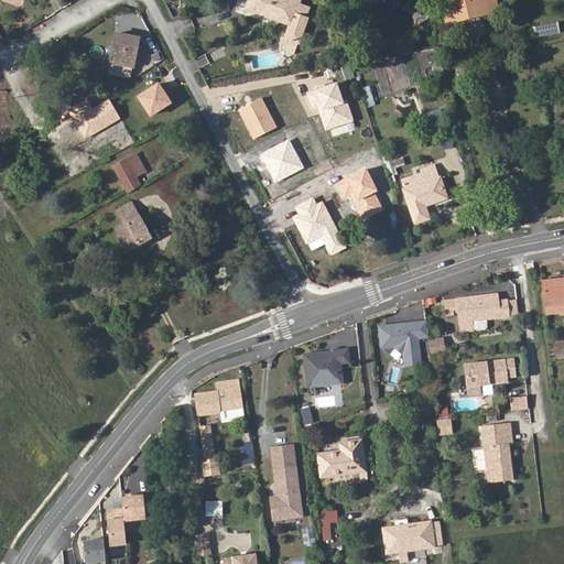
[(255,0),(251,12),(293,28),(289,41),(291,42),(301,45),(308,21),(297,17),(299,12),(302,2),(295,0),(255,0)]
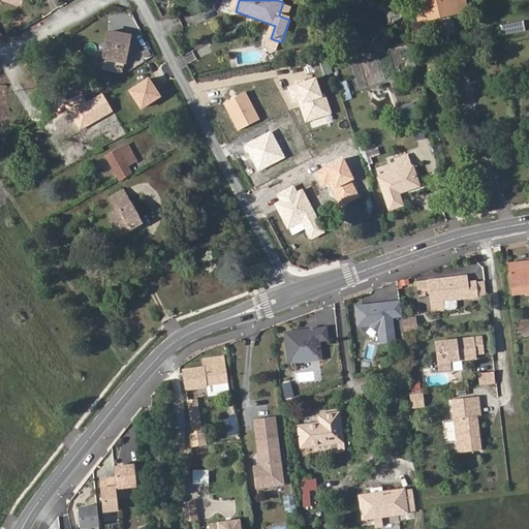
[(459,10),(456,0),(423,0),(416,2),(418,11),(424,10),(426,20),(459,10)]
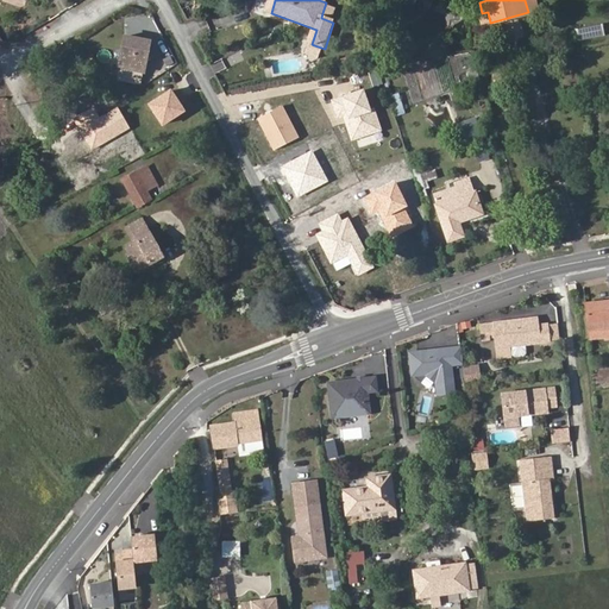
[(339,7),(326,2),(322,13),(336,18),(339,7)]
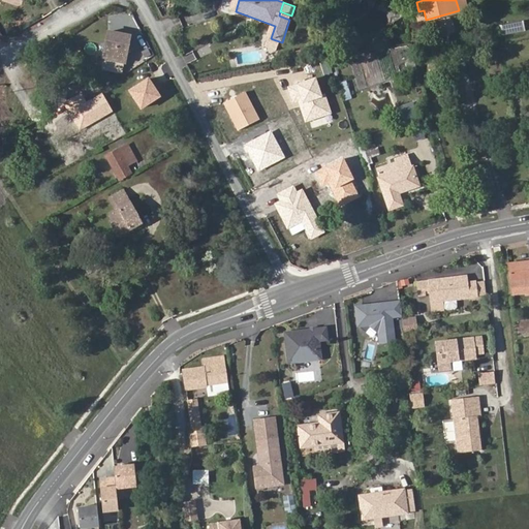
[(518,25),(495,29),(497,38),(520,34),(518,25)]
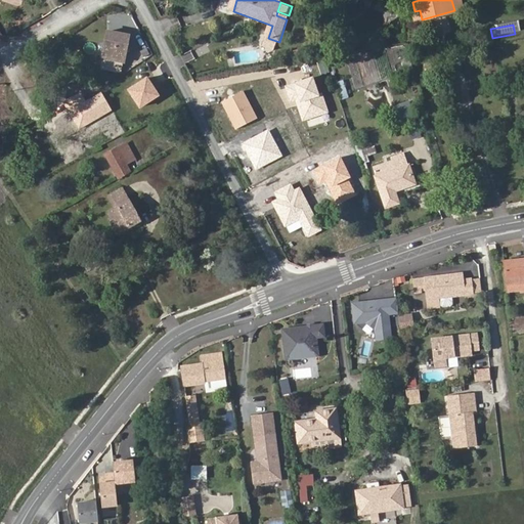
[(131,37),(110,33),(103,58),(125,63),(131,37)]
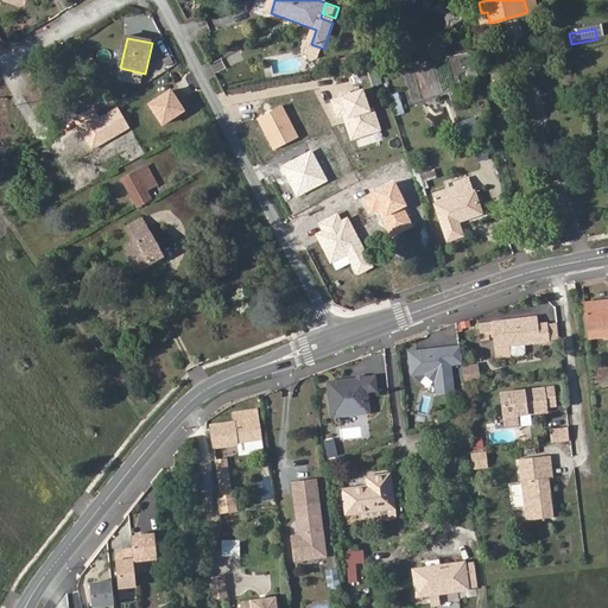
[(321,59),(324,49),(314,45),(310,56),(321,59)]
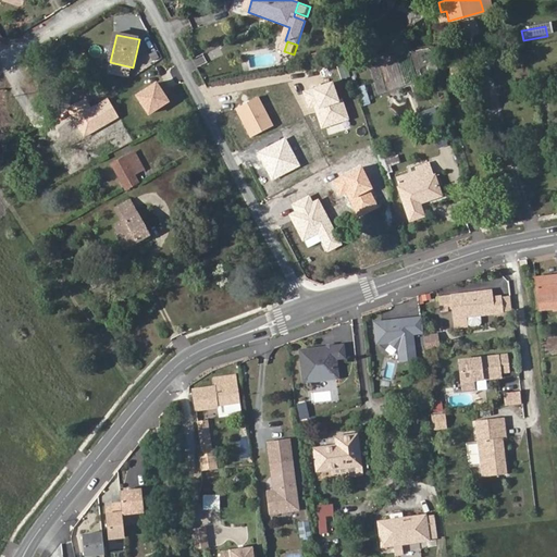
[(344,74),(351,72),(348,63),(343,64),(339,64),(344,74)]
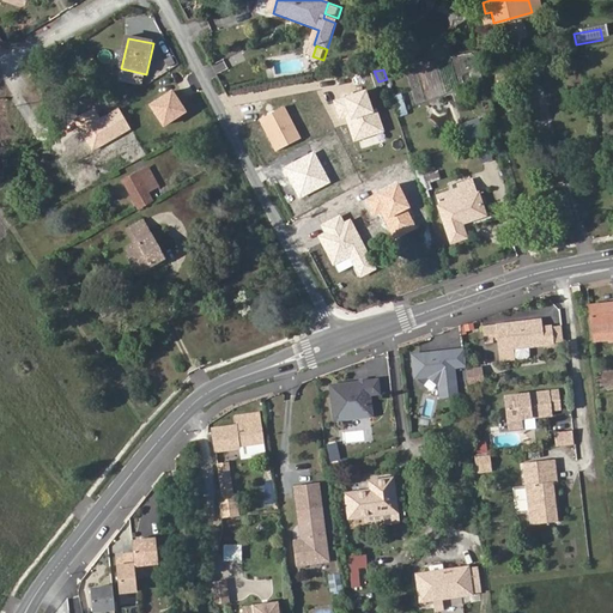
[(514,70),(498,74),(502,85),(517,80),(514,70)]
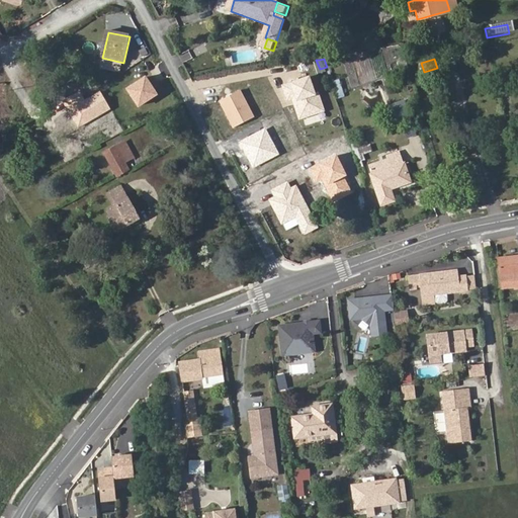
[(149,62),(141,67),(144,74),(153,70),(149,62)]
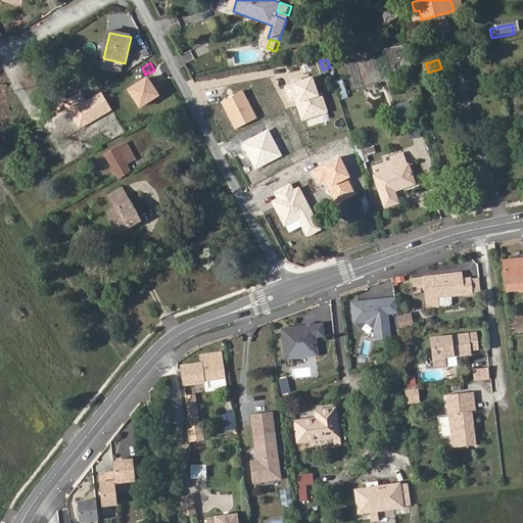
[(350,79),(334,82),(337,100),(353,97),(350,79)]
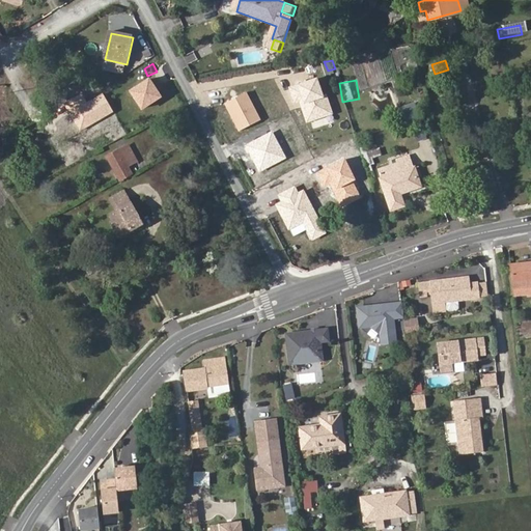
[(414,88),(417,101),(426,98),(423,86),(414,88)]
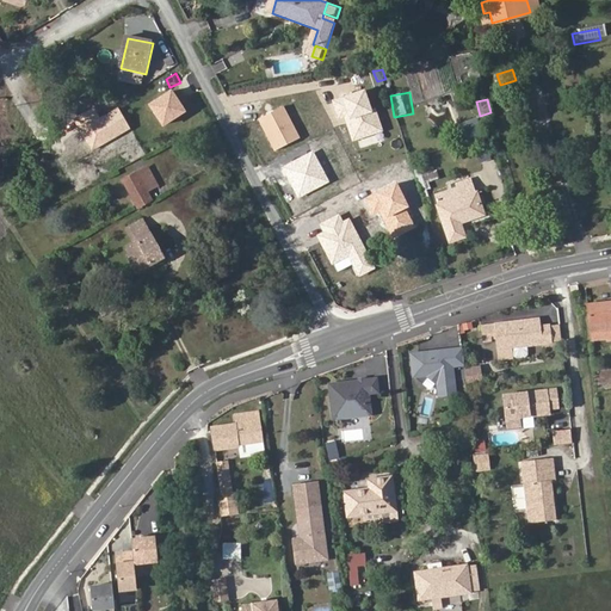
[(455,153),(483,142),(475,118),(445,129),(455,153)]
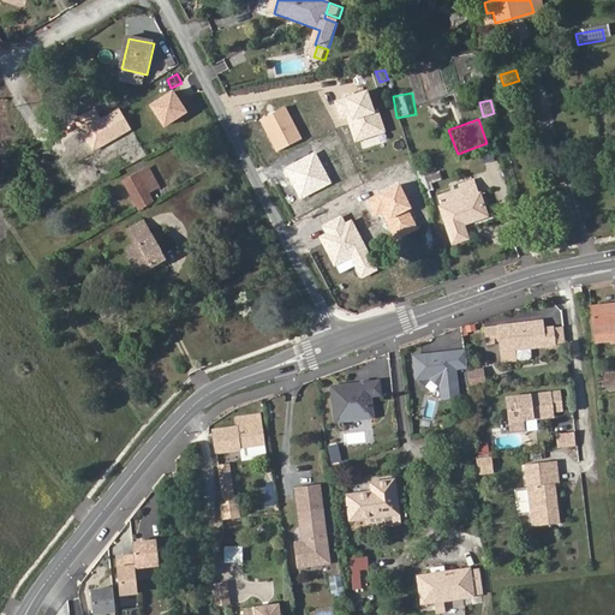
[(300,163),(320,203),(345,191),(338,175),(354,168),(342,143),(300,163)]
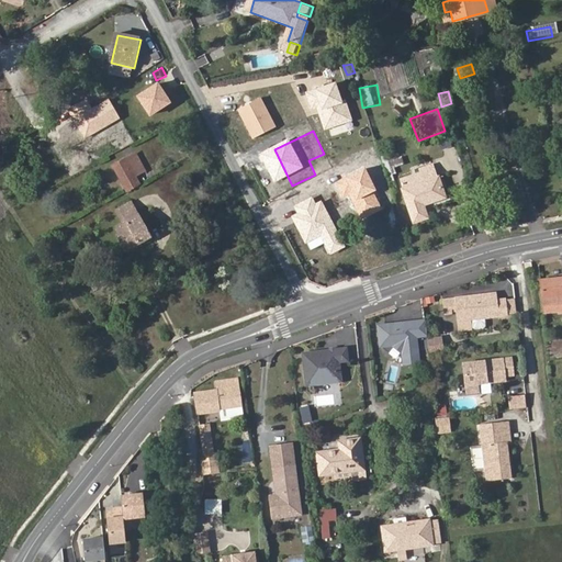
[(128,192),(143,183),(136,171),(144,167),(136,153),(113,166),(128,192)]
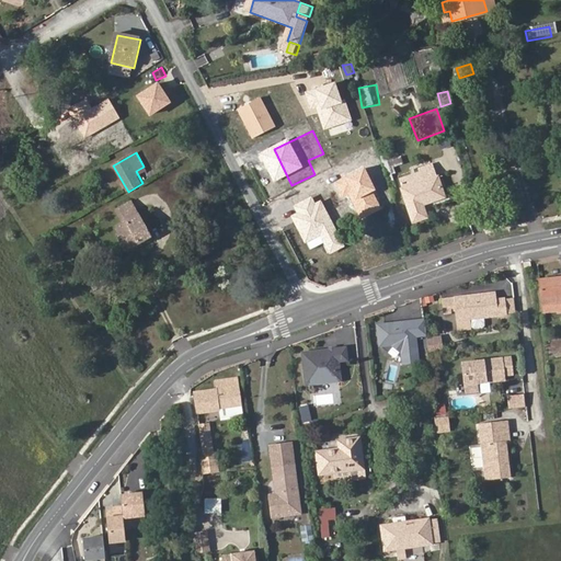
[(421,170),(424,179),(438,174),(436,165),(421,170)]
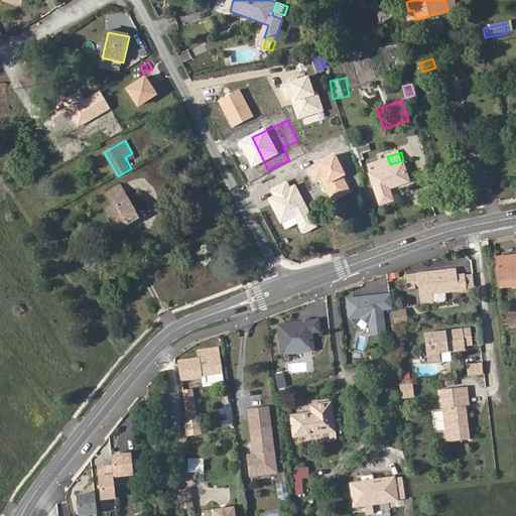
[(404,164),(370,175),(379,205),(393,201),(390,189),(410,182),(404,164)]
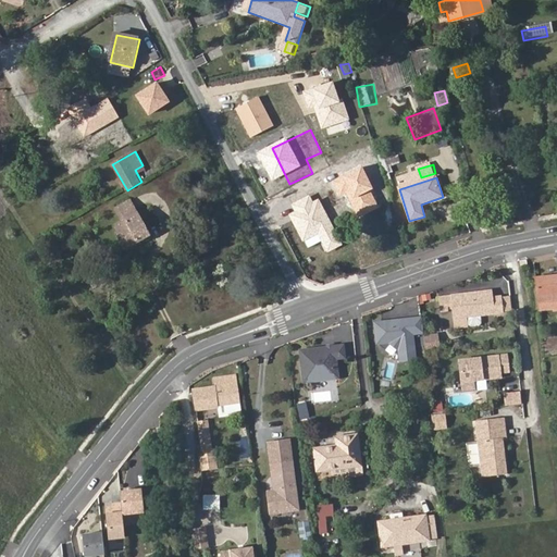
[(115,234),(124,249),(151,235),(132,200),(115,209),(123,221),(116,225),(119,231),(115,234)]
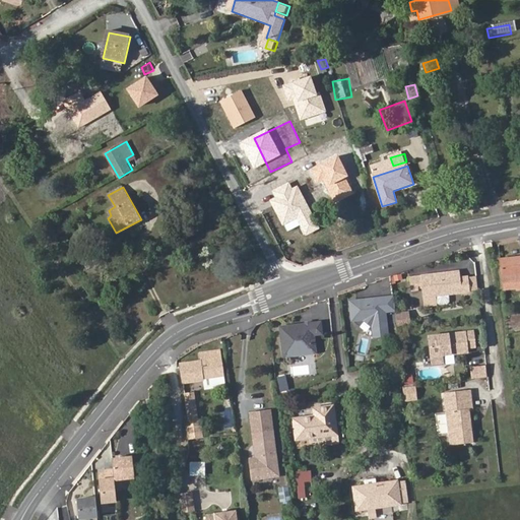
[(69,230),(66,223),(56,230),(60,235),(69,230)]
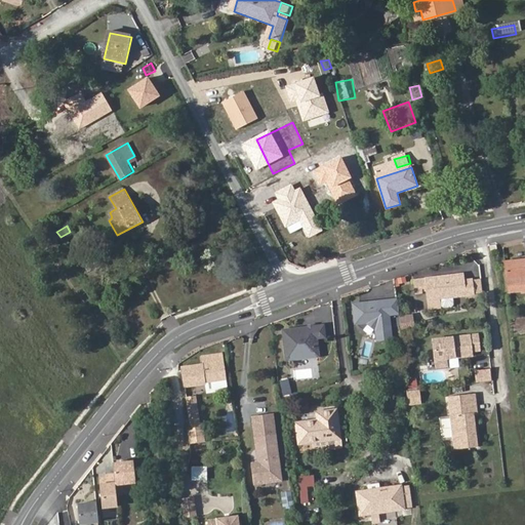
[(524,259),(507,263),(510,292),(524,290),(524,259)]
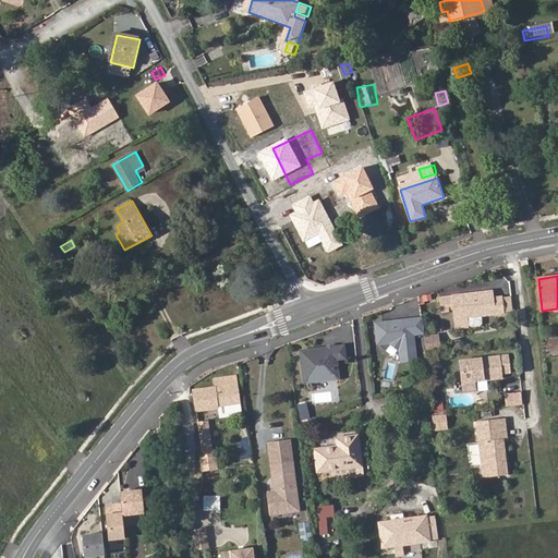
[(493,295),(440,302),(443,316),(451,315),(450,312),(452,313),(455,312),(456,320),(502,314),(500,300),(493,301),(493,295)]
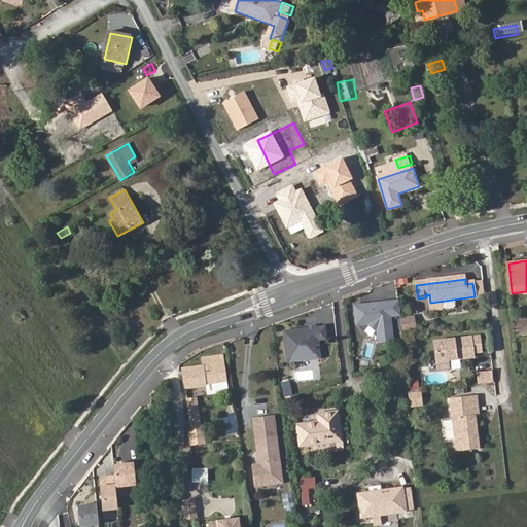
[(484,282),(472,283),(475,296),(485,295),(484,282)]
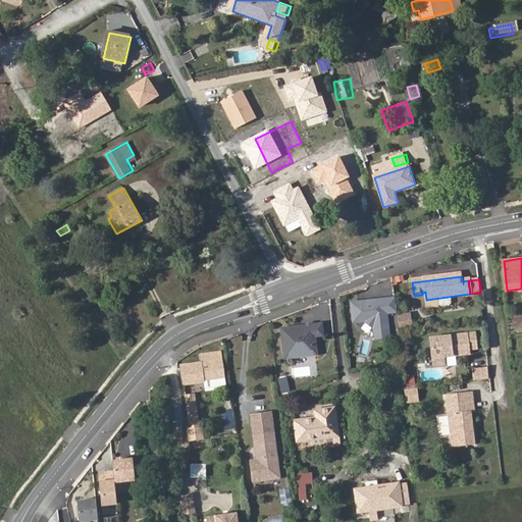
[(387,313),(398,312),(397,299),(353,303),(355,322),(355,324),(356,326),(356,327),(357,328),(357,329),(358,330),(359,331),(360,332),(360,333),(361,333),(361,334),(362,335),(363,335),(364,336),(365,336),(366,336),(366,337),(368,337),(369,337),(370,338),(372,338),(374,338),(389,336),(387,313)]
